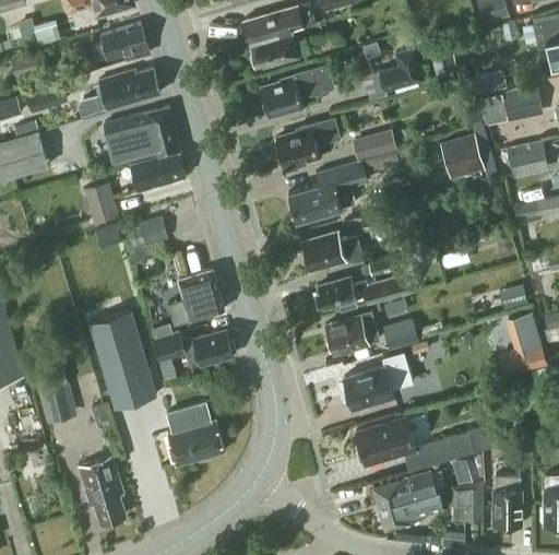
[(27,7),(24,0),(0,0),(0,8),(1,14),(27,7)]
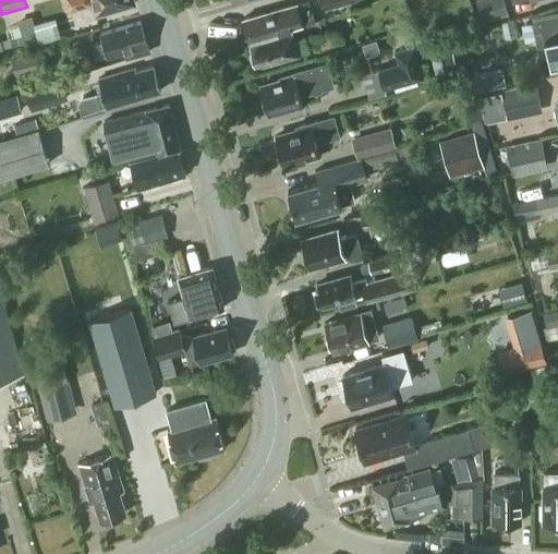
[(97,17),(135,7),(133,0),(65,0),(70,13),(94,7),(97,17)]
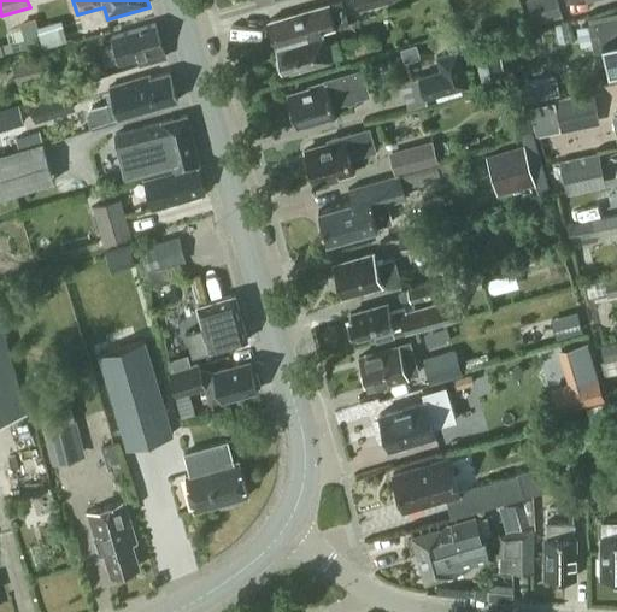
[(393,3),(392,0),(354,0),(358,12),(393,3)]
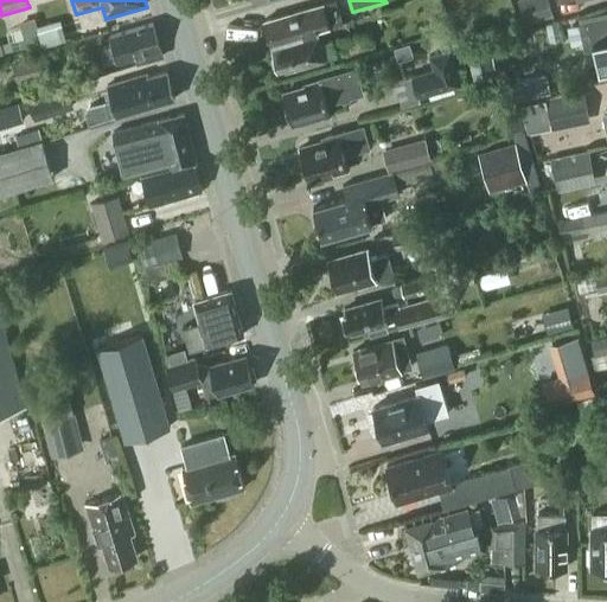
[(553,19),(547,0),(525,0),(518,2),(524,27),(553,19)]
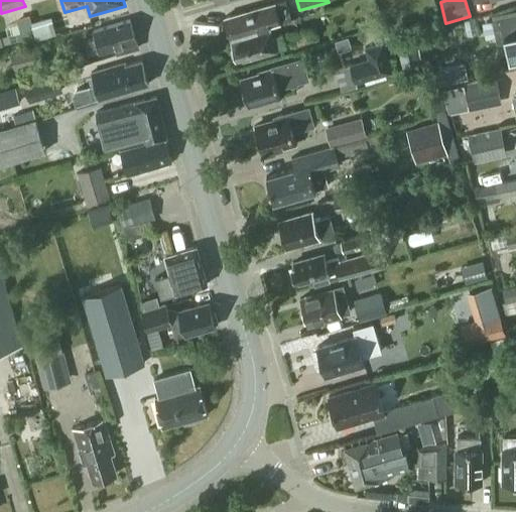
[(286,2),(274,6),(225,20),(230,39),(269,28),(269,29),(292,22),(286,2)]
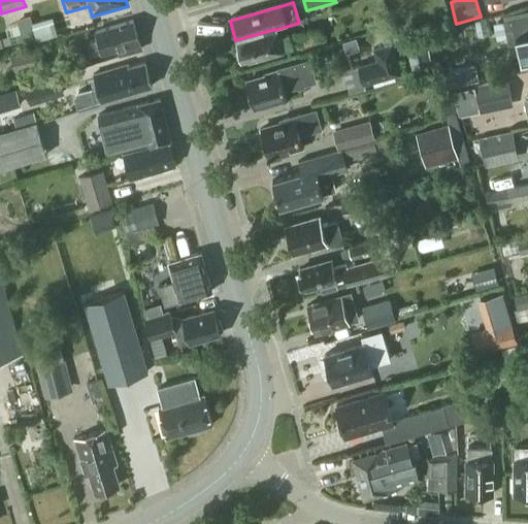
[(32,26),(30,18),(18,22),(24,45),(54,38),(50,22),(32,26)]
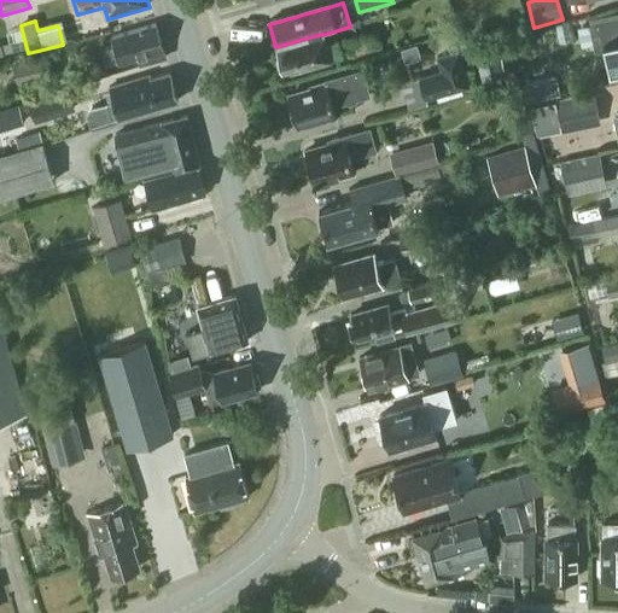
[(617,22),(589,28),(595,57),(605,54),(610,77),(617,75),(617,22)]
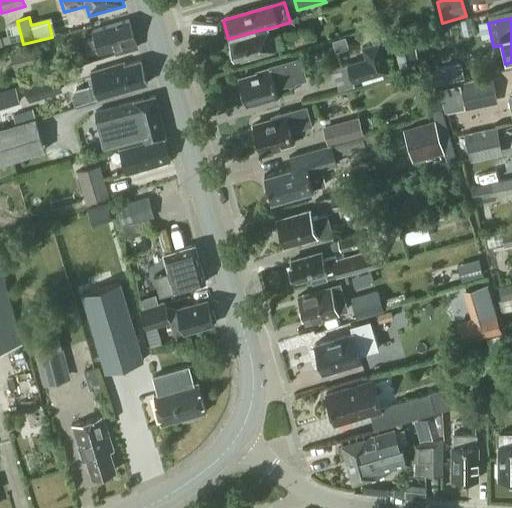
[(87,57),(99,54),(99,56),(113,52),(114,57),(137,51),(129,23),(93,33),(95,40),(83,44),(87,57)]
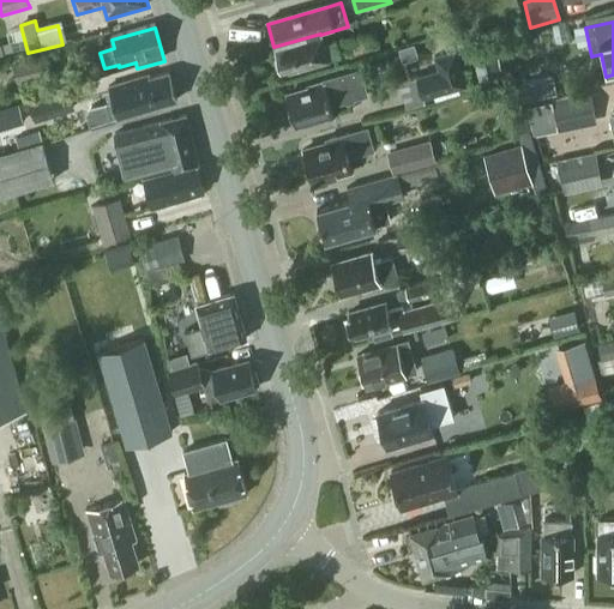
[(320,34),(274,47),(282,77),(329,62),(339,59),(338,55),(347,53),(349,61),(371,55),(365,38),(349,43),(348,41),(336,44),(336,43),(324,47),(320,35),(320,34)]
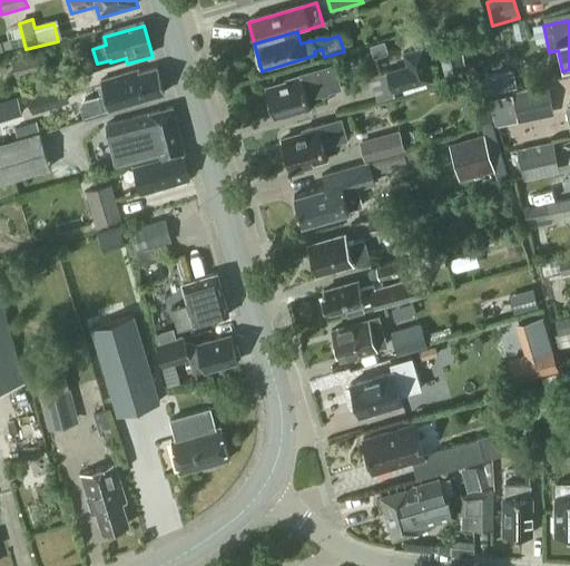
[(433,83),(423,49),(403,55),(406,67),(386,74),(393,95),(433,83)]
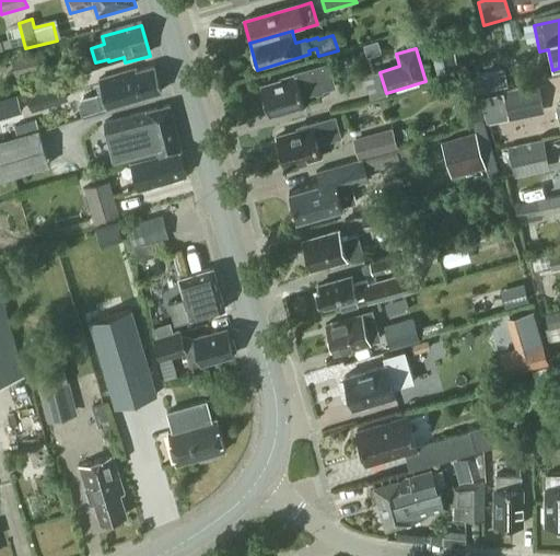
[(16,80),(48,71),(43,53),(11,61),(16,80)]
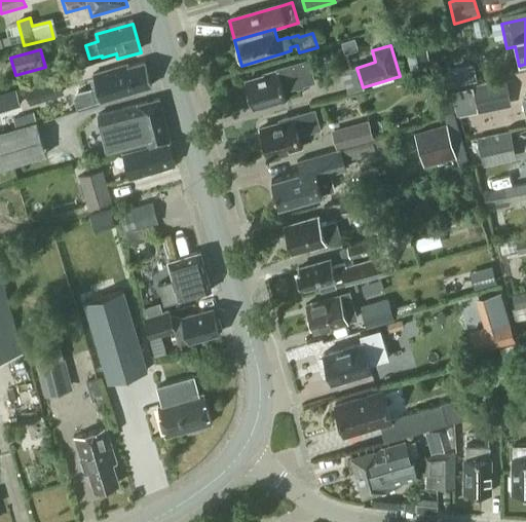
[(275,70),(276,72),(263,76),(263,79),(246,83),(250,97),(247,98),(249,106),(252,105),(253,109),(286,100),(284,94),(296,89),(298,91),(304,89),(305,86),(315,83),(308,61),(275,70)]
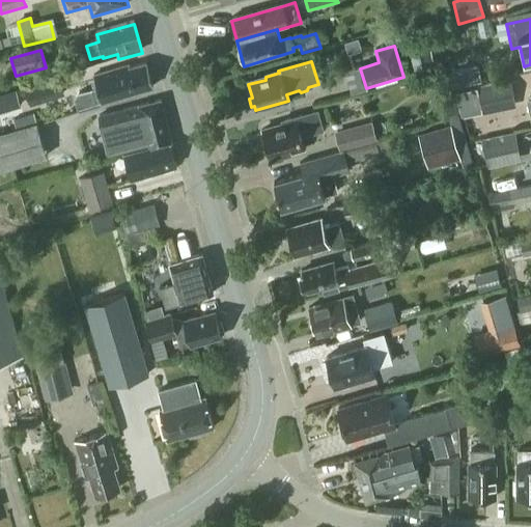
[(98,89),(79,94),(76,102),(79,114),(103,107),(102,104),(152,89),(146,65),(124,72),(123,68),(94,78),(98,89)]
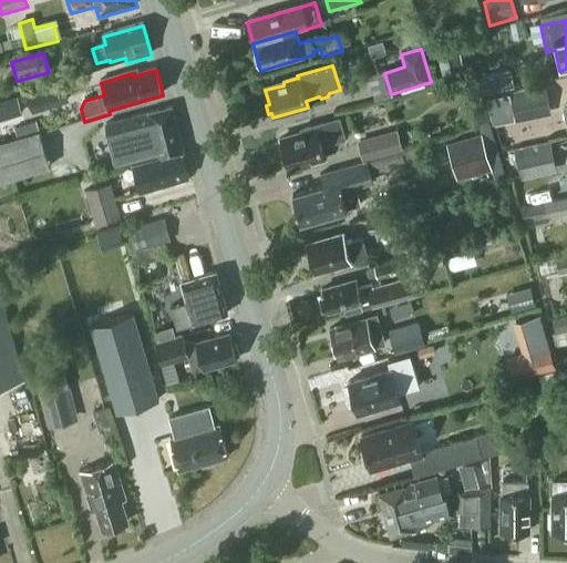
[(503,94),(500,75),(483,79),(486,98),(503,94)]
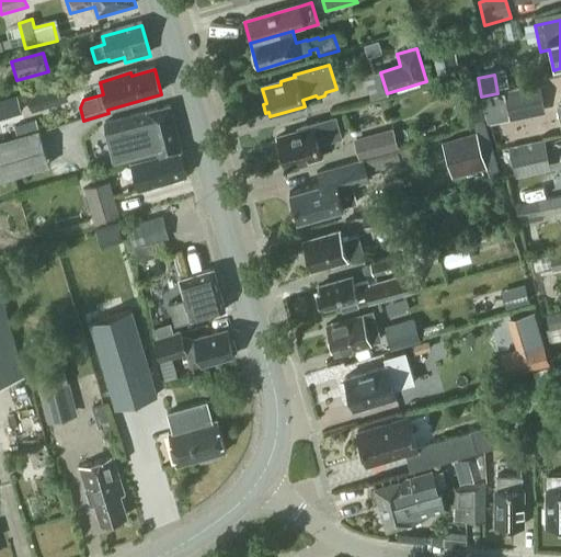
[(67,102),(61,83),(26,93),(32,113),(67,102)]
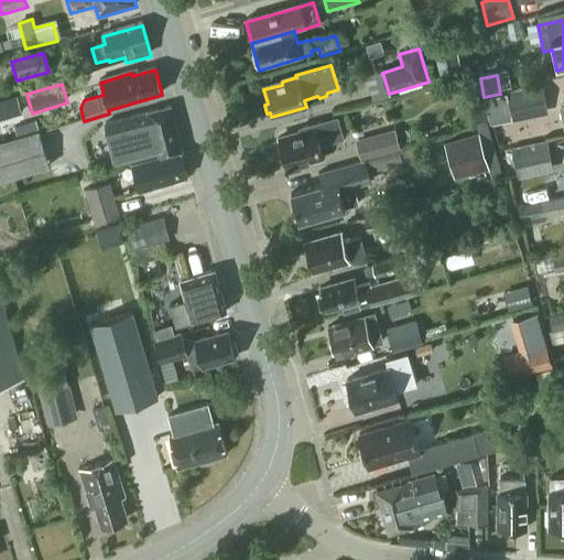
[(548,117),(542,87),(508,95),(513,125),(548,117)]
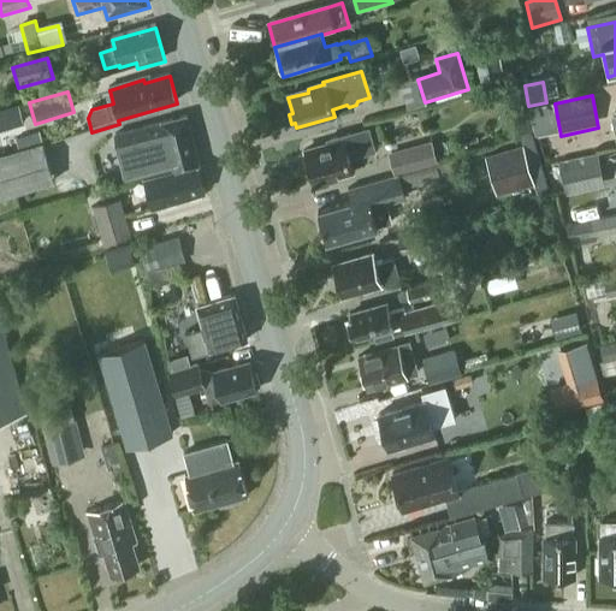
[(534,138),(560,132),(554,105),(528,111),(534,138)]
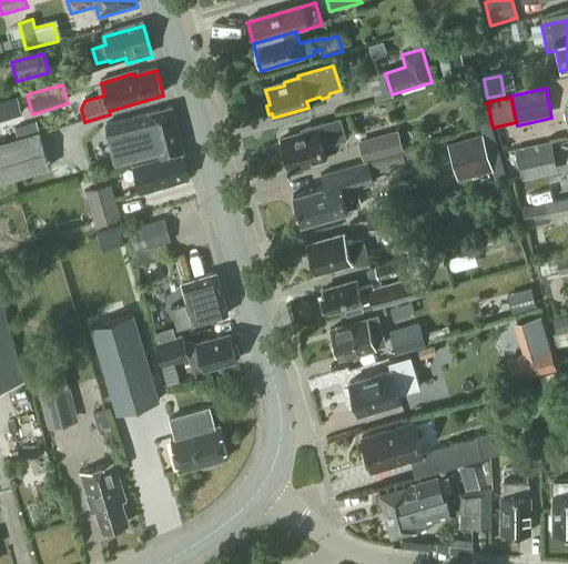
[(159,157),(160,160),(184,154),(172,109),(131,120),(132,120),(107,127),(117,168),(141,161),(159,157)]
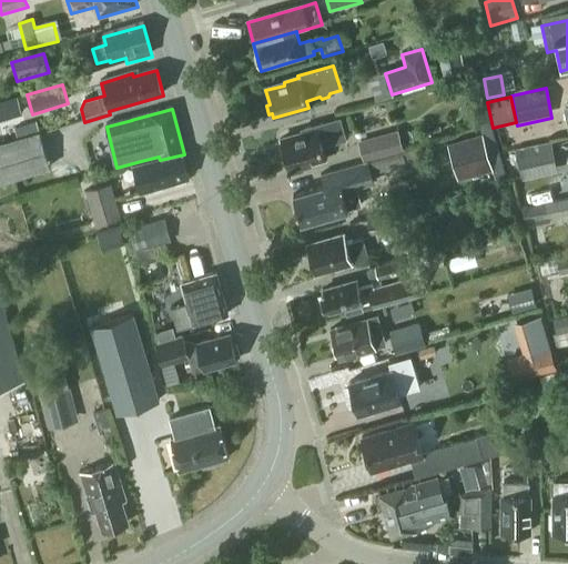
[(321,148),(345,141),(340,121),(301,131),(302,136),(279,141),(282,153),(280,154),(283,165),(286,164),(288,170),(324,160),(321,148)]
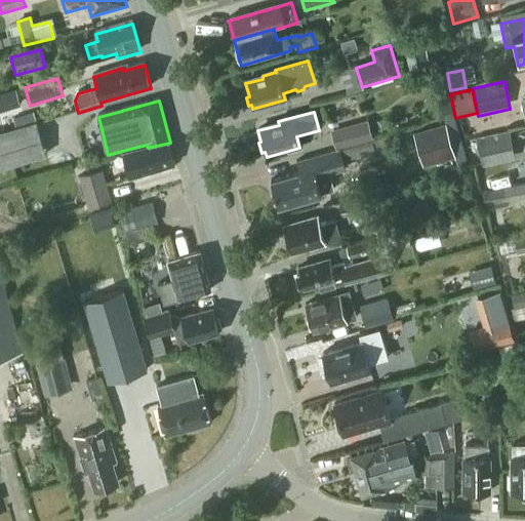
[(26,126),(24,119),(0,126),(0,170),(47,157),(38,123),(26,126)]
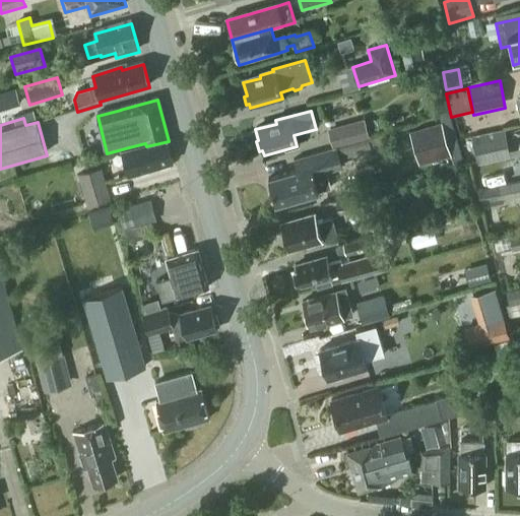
[(370,140),(365,121),(327,131),(333,150),(370,140)]
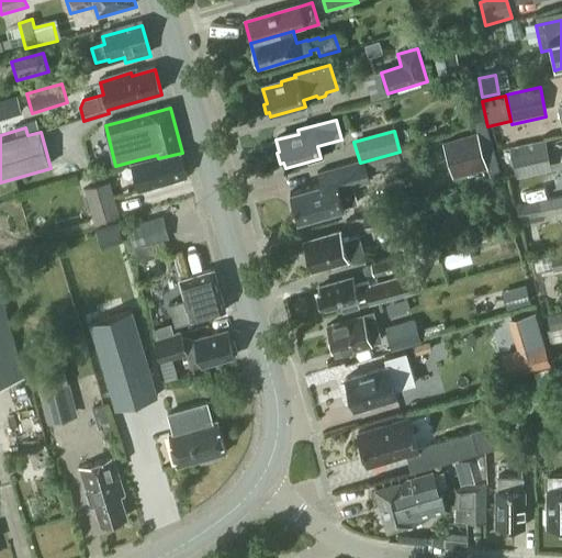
[(551,173),(544,142),(510,149),(517,180),(551,173)]
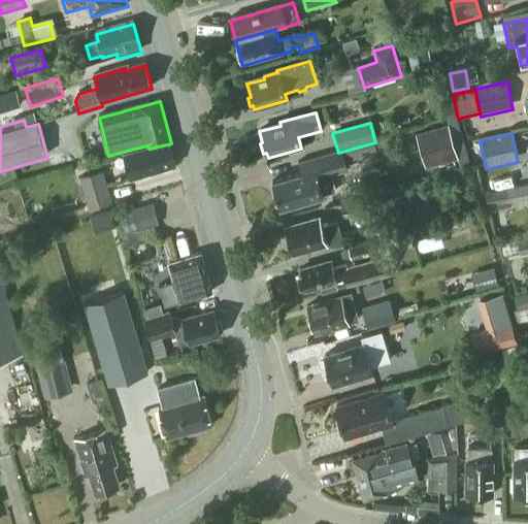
[(389,152),(386,140),(354,150),(357,160),(389,152)]
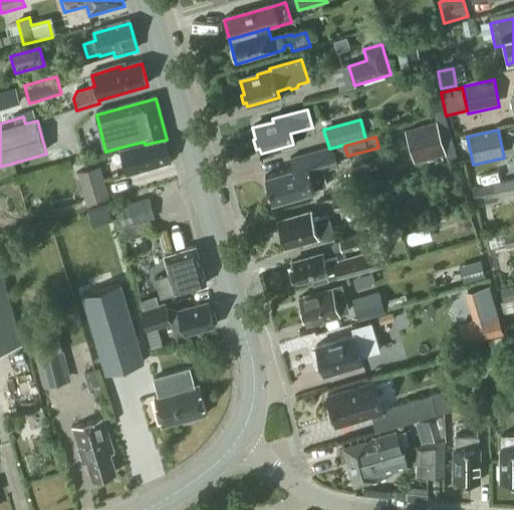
[(145,145),(119,152),(126,176),(172,163),(165,141),(167,140),(145,145)]
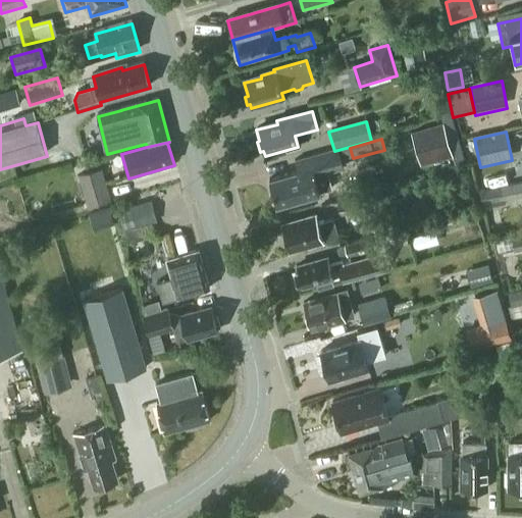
[(337,151),(295,162),(298,173),(269,182),(276,206),(323,193),(319,177),(344,170),(337,151)]
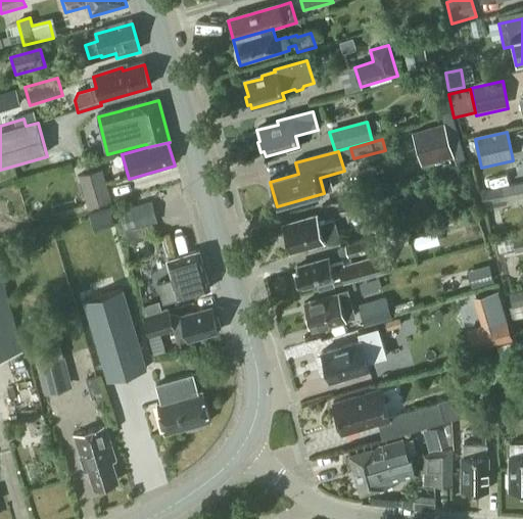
[(111,203),(102,171),(79,178),(88,209),(111,203)]
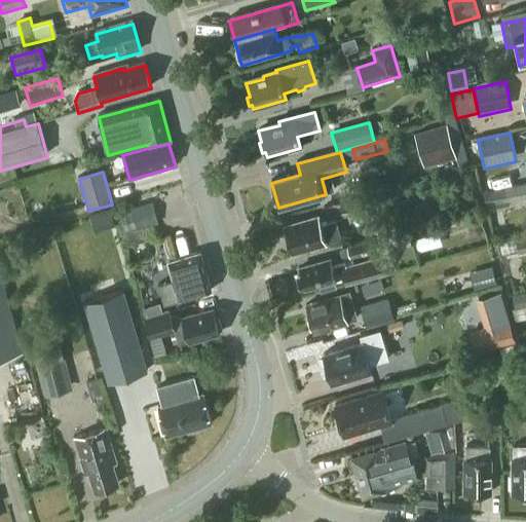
[(525,199),(525,185),(483,194),(487,212),(509,208),(509,203),(525,199)]
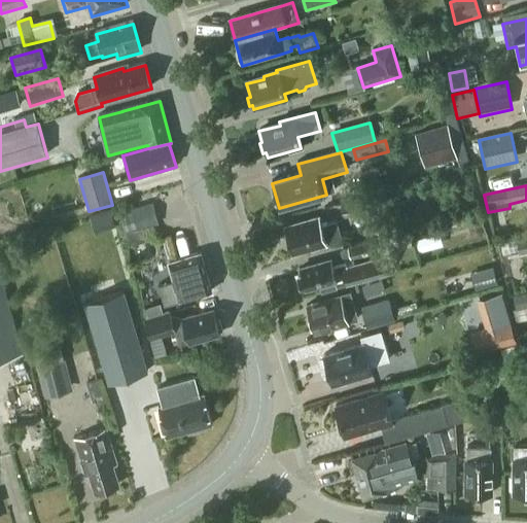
[(369,213),(365,199),(341,206),(345,219),(369,213)]
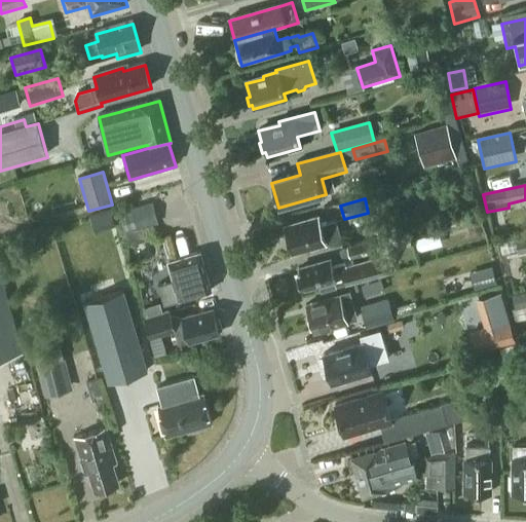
[(126,235),(138,232),(159,226),(155,214),(153,207),(132,213),(132,214),(121,217),(126,235)]
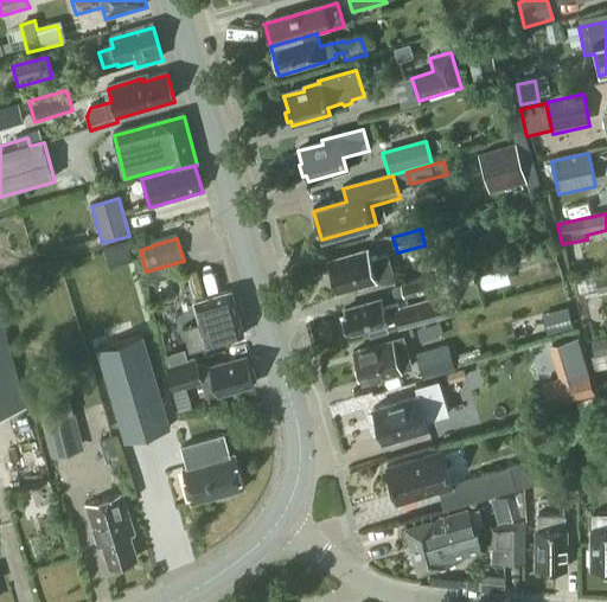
[(377,282),(394,277),(388,257),(371,262),(369,253),(328,263),(337,294),(377,282)]
